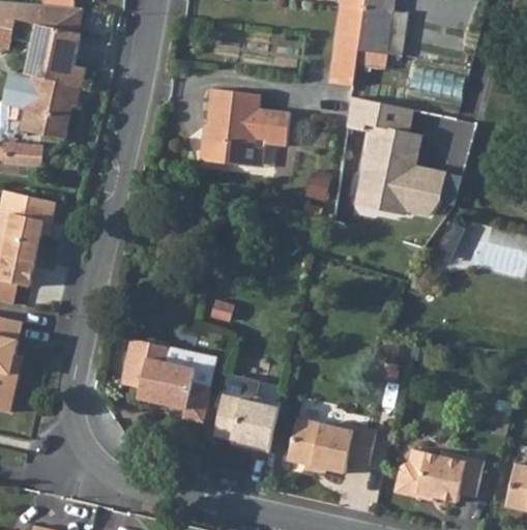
[(339,0),(338,8),(345,10),(345,6),(362,9),(363,0),(339,0)]
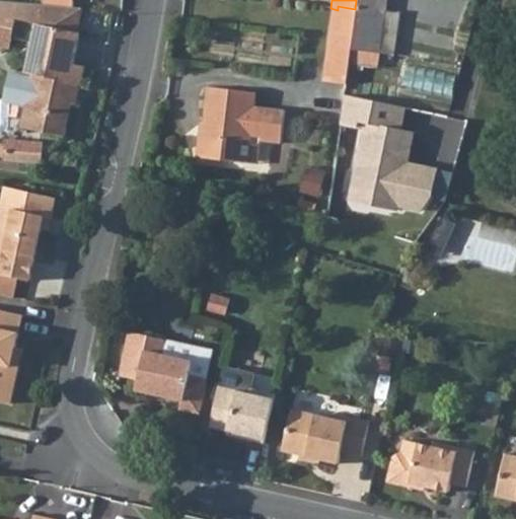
[(397,13),(382,10),(383,0),(356,0),(355,9),(349,49),(375,53),(390,55),(397,13)]
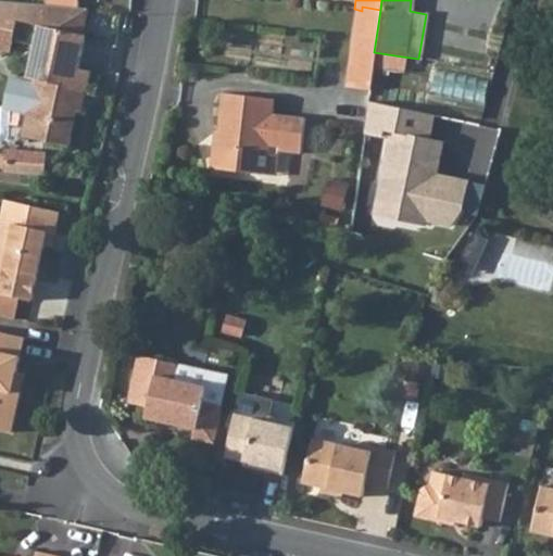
[(374,52),(380,10),(362,7),(362,11),(354,9),(353,14),(361,15),(354,66),(372,68),(374,52)]
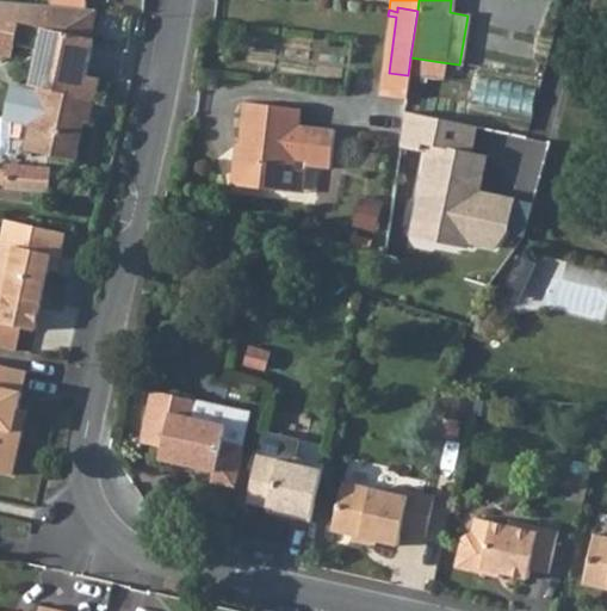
[(396,17),(388,16),(376,96),(404,99),(408,75),(389,73),(396,17)]
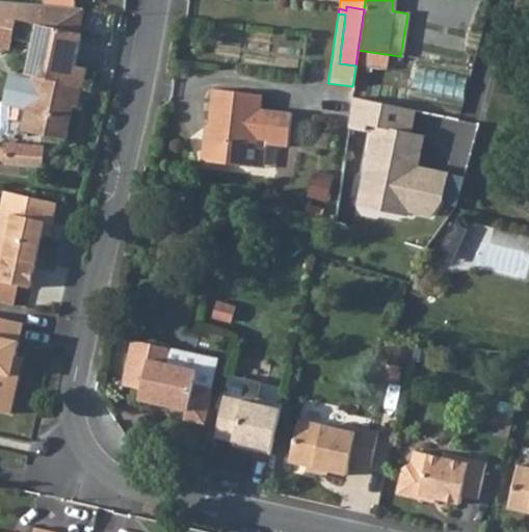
[(73,65),(80,34),(35,24),(23,75),(31,76),(19,130),(63,140),(71,107),(76,86),(81,87),(85,69),(73,65)]
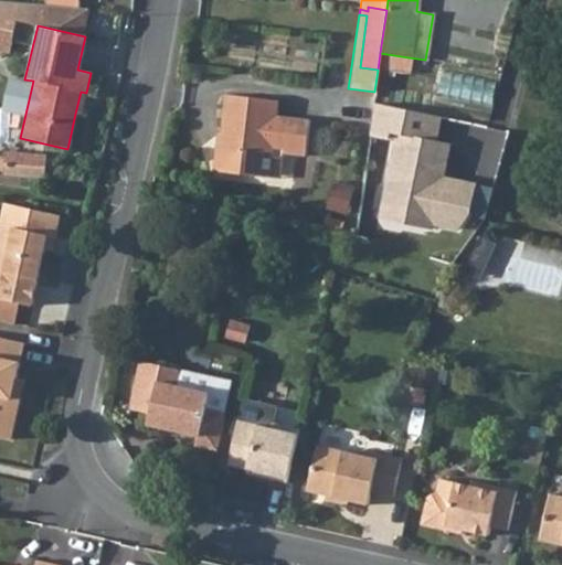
[(406,74),(409,57),(380,53),(378,70),(406,74)]
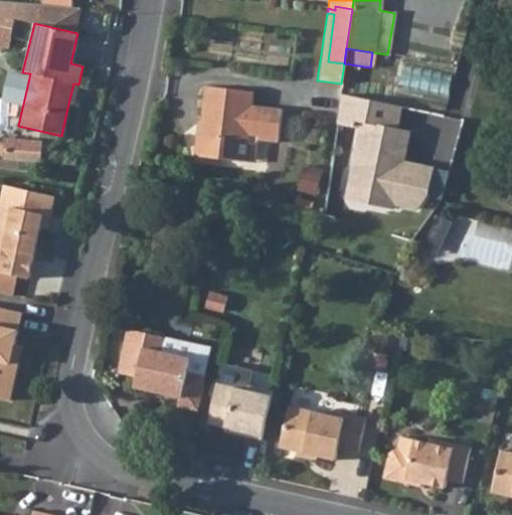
[(73,105),(78,84),(73,83),(68,104),(73,105)]
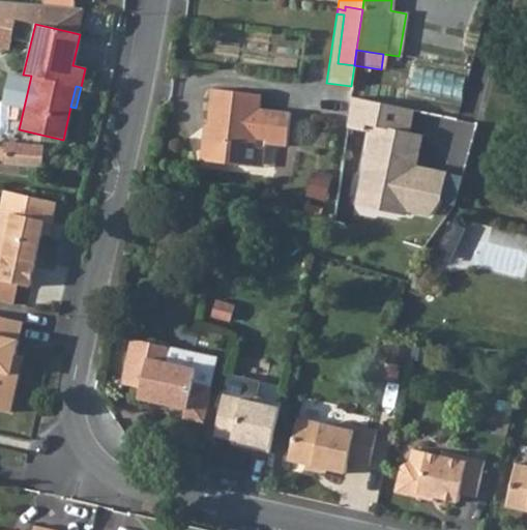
[(210,87),(206,125),(209,125),(207,137),(201,143),(199,158),(243,165),(245,144),(254,145),(255,138),(264,139),(264,143),(285,145),(289,112),(258,108),(260,93),(210,87)]
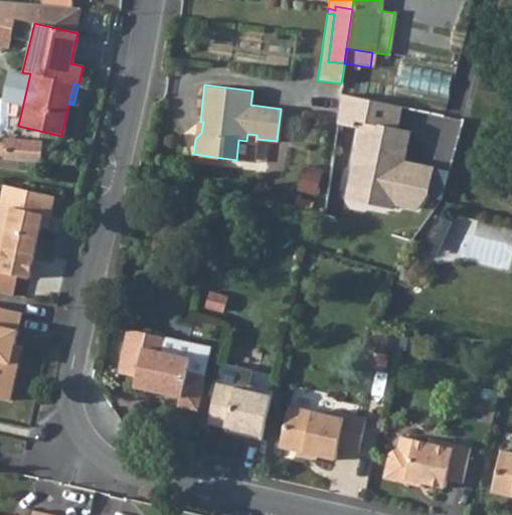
[(400,108),(339,95),(336,124),(357,129),(343,197),(414,210),(427,193),(433,166),(402,161),(408,131),(395,129),(400,108)]
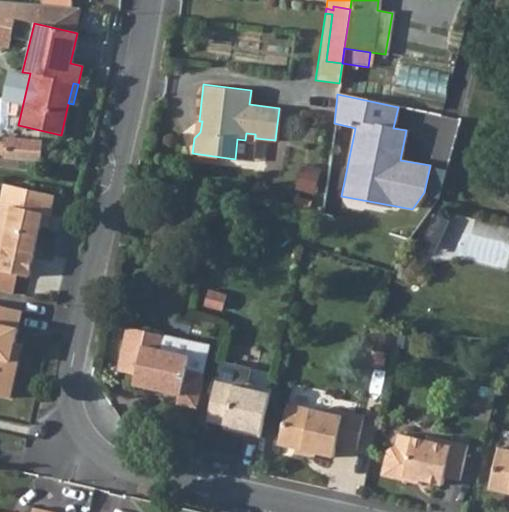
[(53,195),(3,184),(0,196),(0,291),(11,293),(16,274),(28,277),(39,225),(42,215),(49,216),(53,195)]
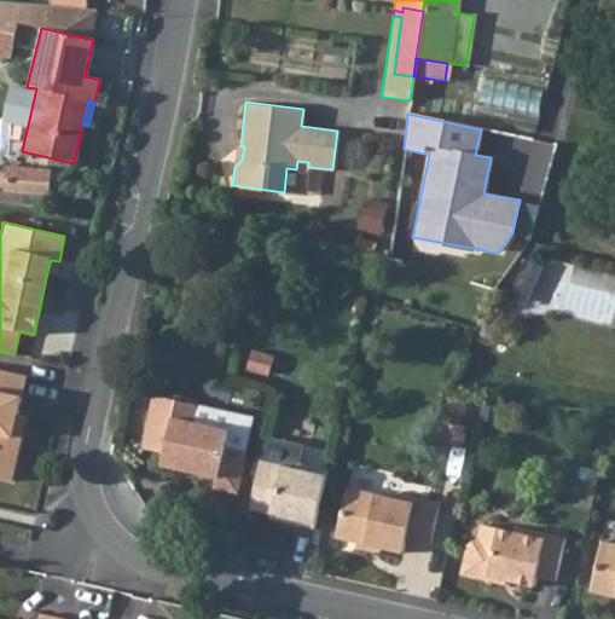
[(614,236),(603,230),(597,242),(614,250),(614,236)]
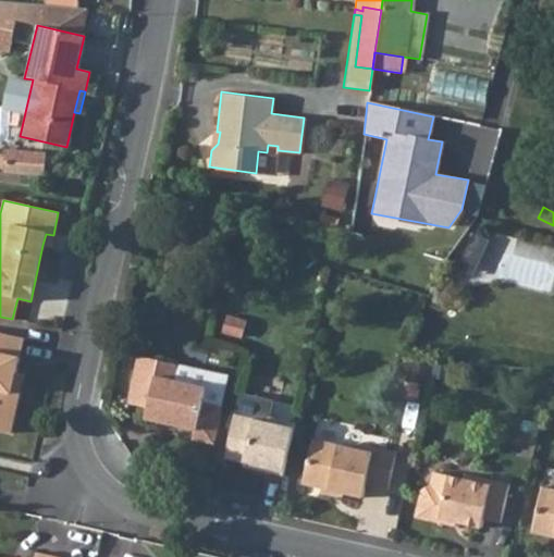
[(462,269),(477,274),(491,237),(476,232),(462,269)]
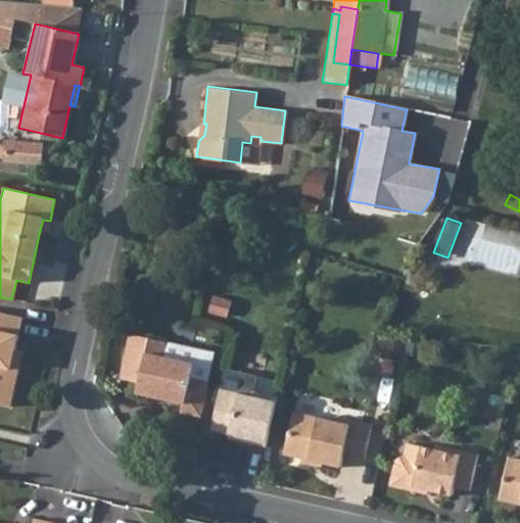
[(50,221),(43,220),(40,230),(47,232),(50,221)]
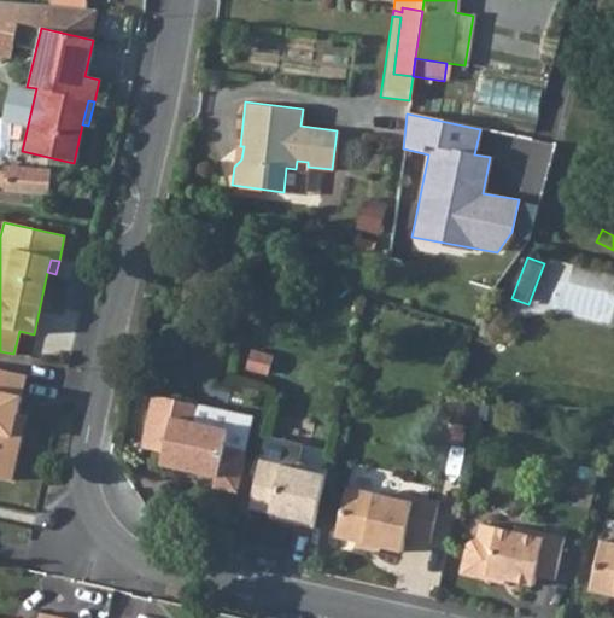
[(16,414),(24,375),(0,369),(0,478),(10,481),(19,436),(11,435),(16,414)]
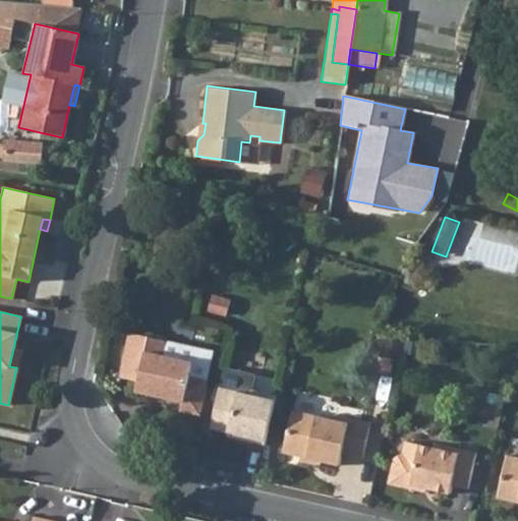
[(128,333),(119,378),(137,382),(134,392),(180,401),(178,410),(197,414),(205,382),(187,379),(194,348),(128,333)]
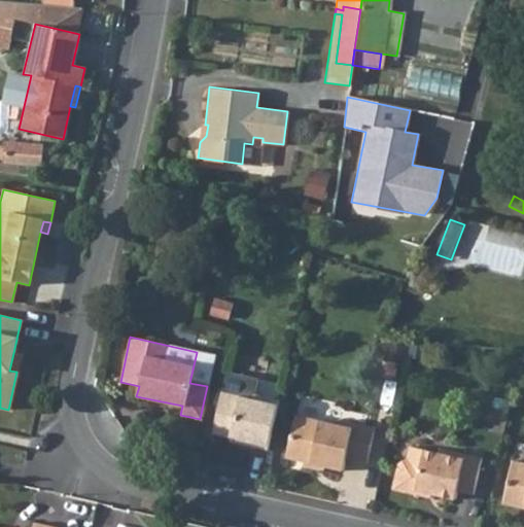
[(214,356),(197,352),(189,383),(207,386),(214,356)]
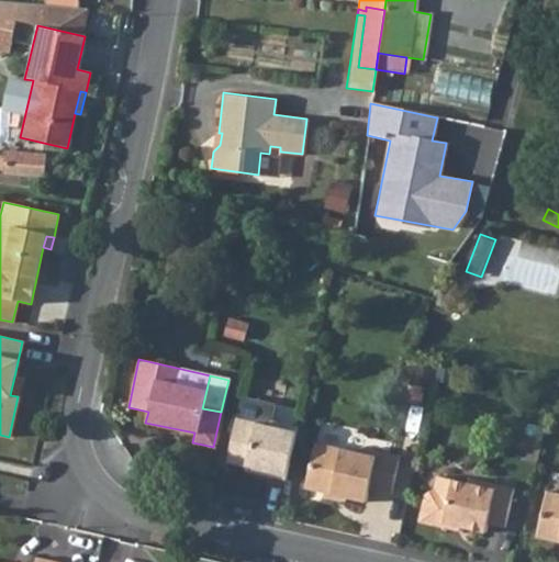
[(22,378),(14,377),(10,395),(18,396),(22,378)]
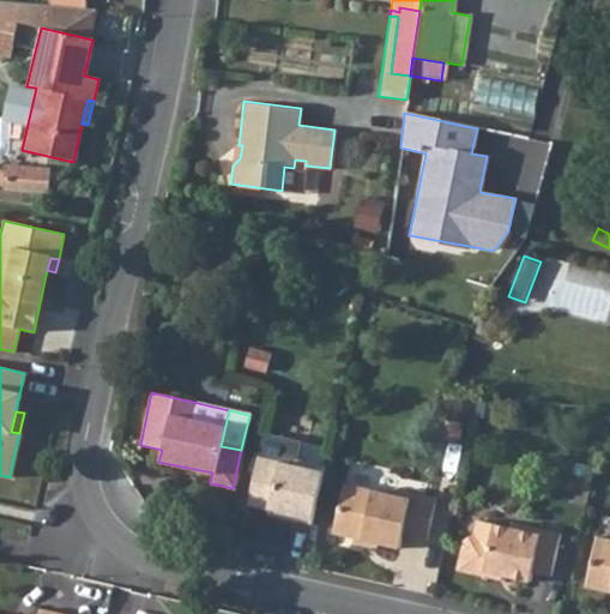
[(293,464),(258,456),(247,505),(267,510),(293,516),(291,519),(309,524),(324,467),(294,459),(293,464)]
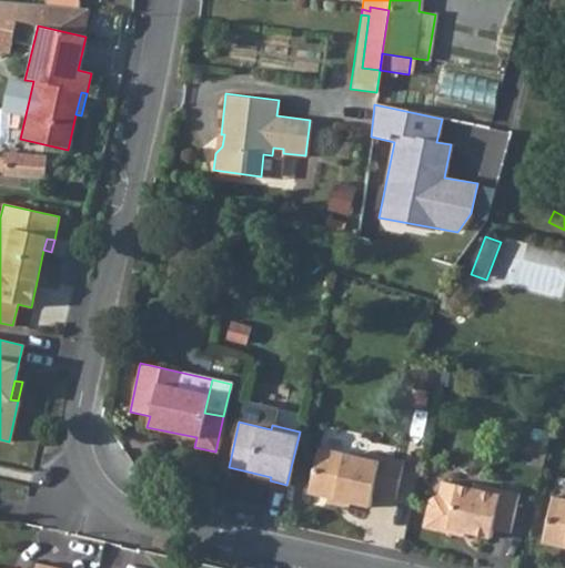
[(363,458),(318,448),(308,494),(326,498),(349,503),(369,507),(372,495),(394,500),(403,462),(364,453),(363,458)]
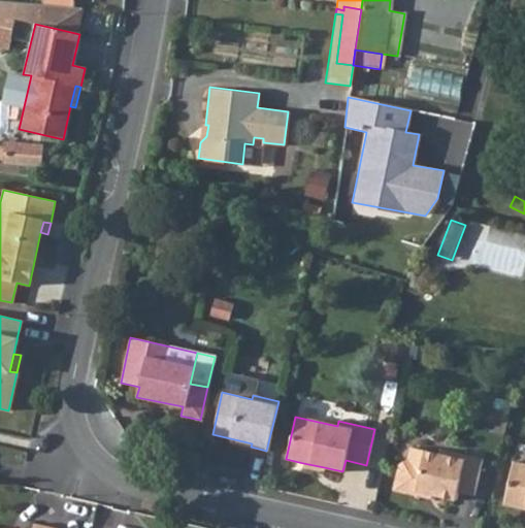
[(252,443),(230,438),(229,441),(251,447),(252,443)]
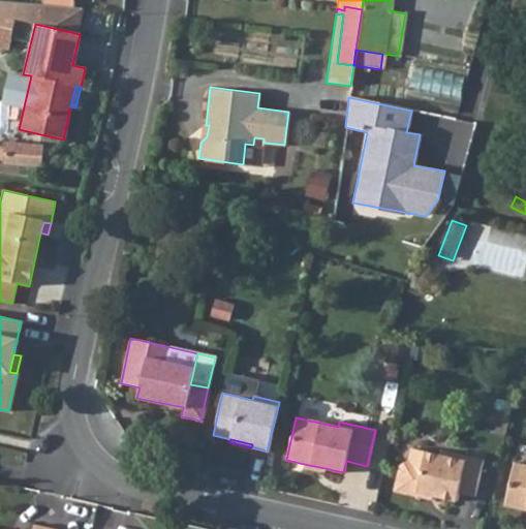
[(482,460),(439,450),(438,455),(410,448),(407,460),(398,466),(392,491),(411,495),(415,492),(455,501),(457,493),(473,497),(482,460)]
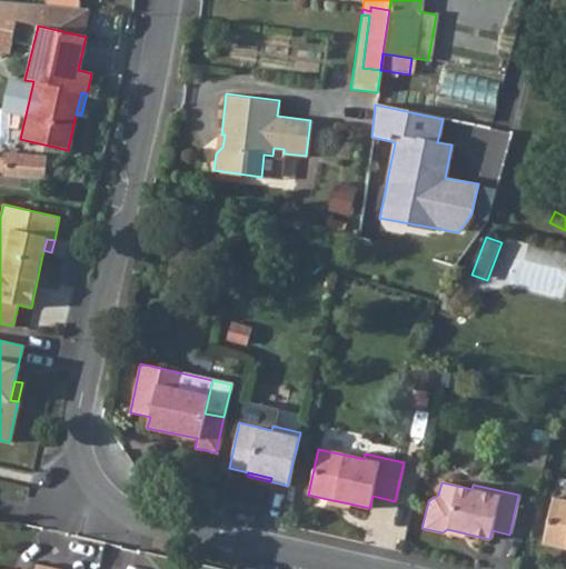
[(565,500),(552,498),(542,543),(565,549),(565,500)]
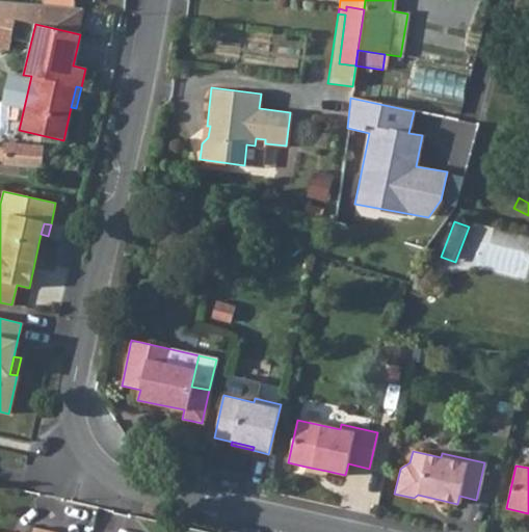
[(326,471),(306,467),(305,471),(325,476),(326,471)]
